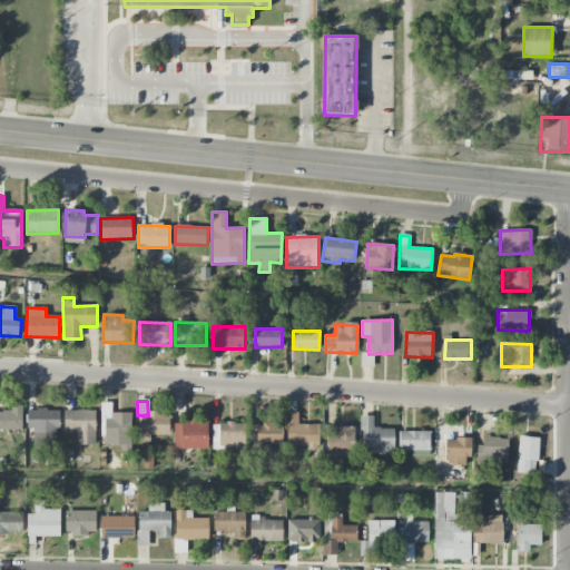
[(102,445),(130,445),(130,413),(111,413),(111,403),(102,403),(102,445)]
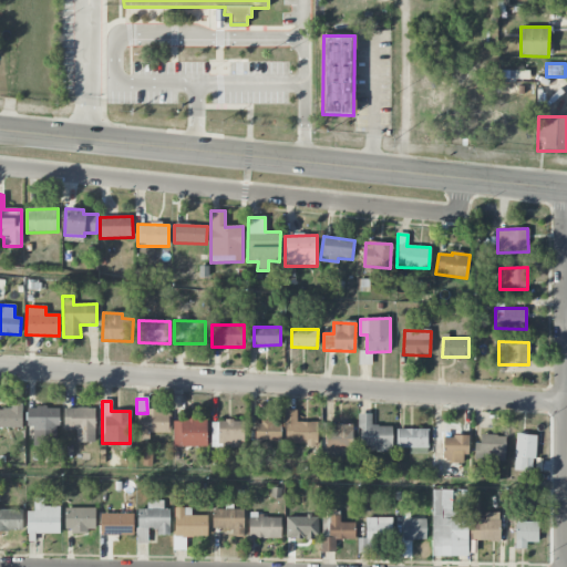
[(0,428),(21,429),(22,405),(11,405),(11,410),(0,410),(0,428)]
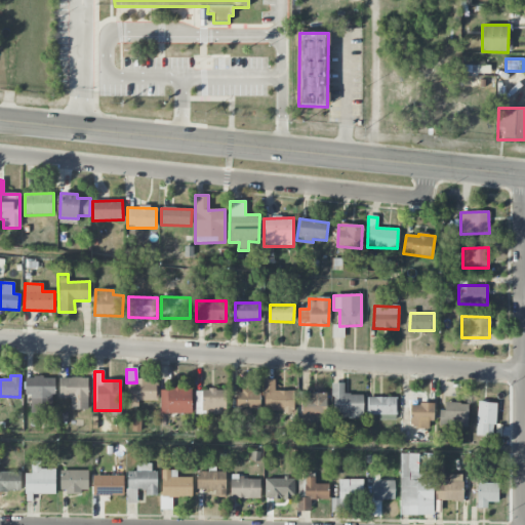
[(30,395),(31,413),(53,413),(52,377),(26,377),(26,395),(30,395)]
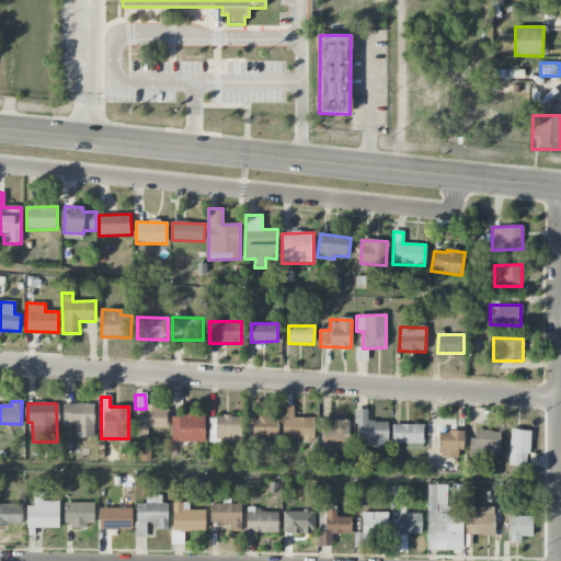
[(93,404),(63,404),(61,425),(76,426),(76,437),(93,438),(93,404)]
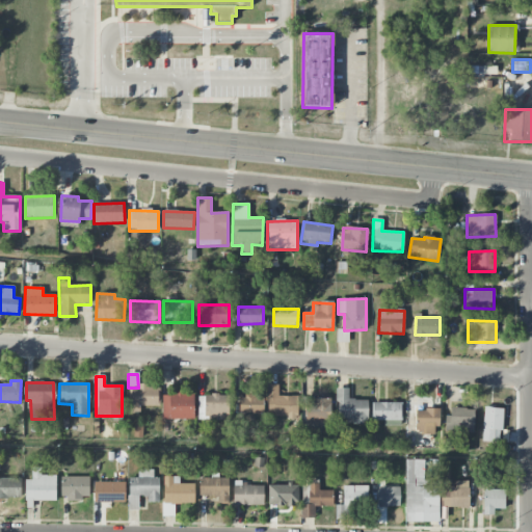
[(297,396),(278,397),(277,384),(267,386),(267,418),(297,417),(297,396)]
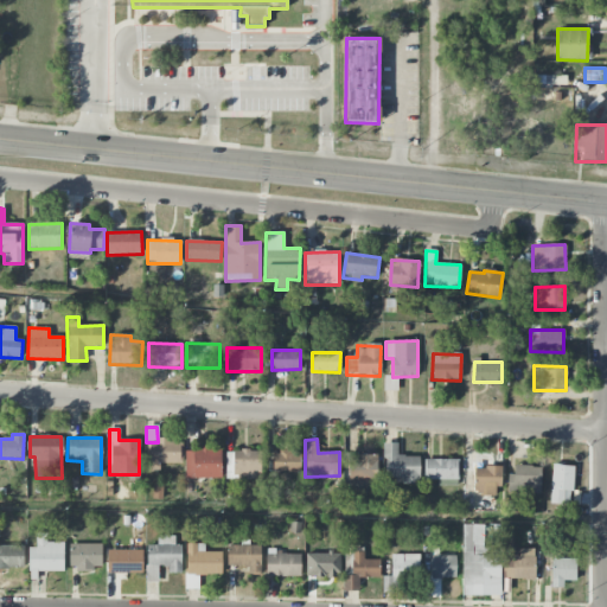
[(159,464),(180,464),(180,442),(170,442),(170,440),(148,440),(148,471),(159,471),(159,464)]
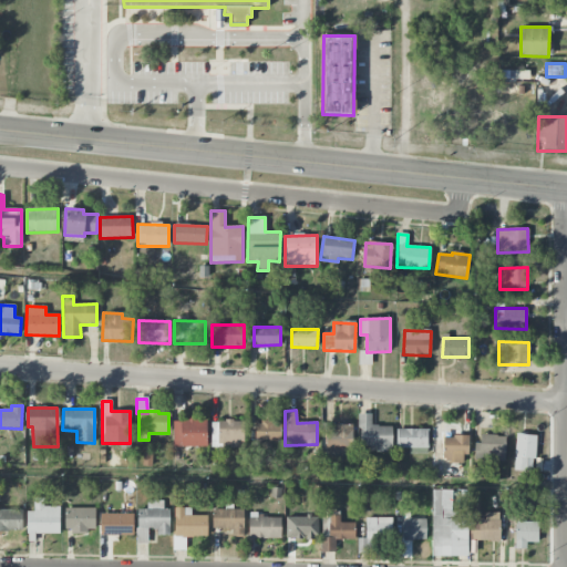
[(371,414),(358,414),(359,445),(369,444),(369,452),(392,452),(392,425),(372,426),(371,414)]
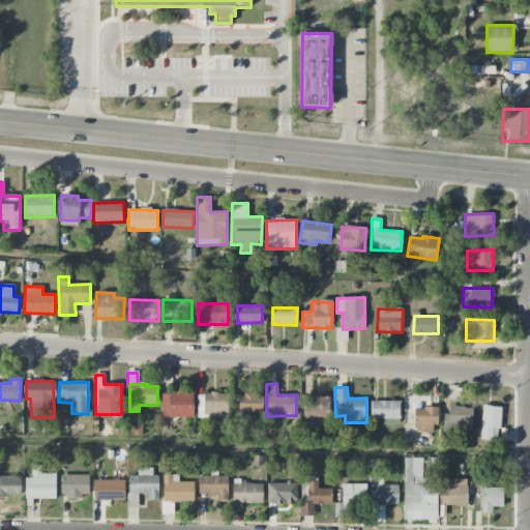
[(160,392),(162,418),(194,417),(193,391),(160,392)]
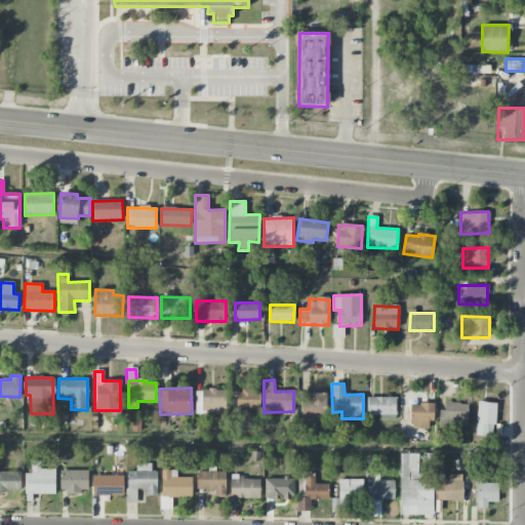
[(196,390),(195,414),(226,414),(226,390),(196,390)]
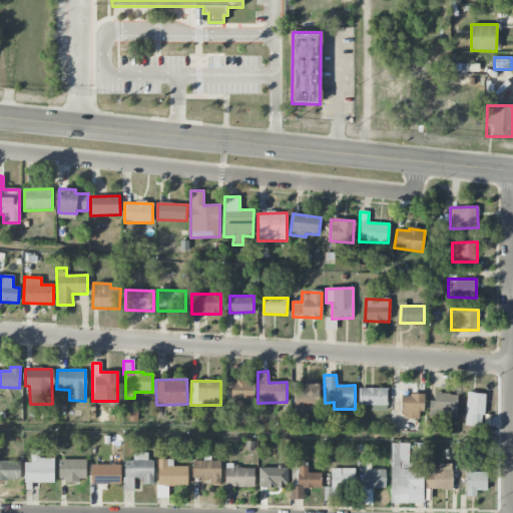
[(253,399),(253,382),(230,381),(230,399),(253,399)]
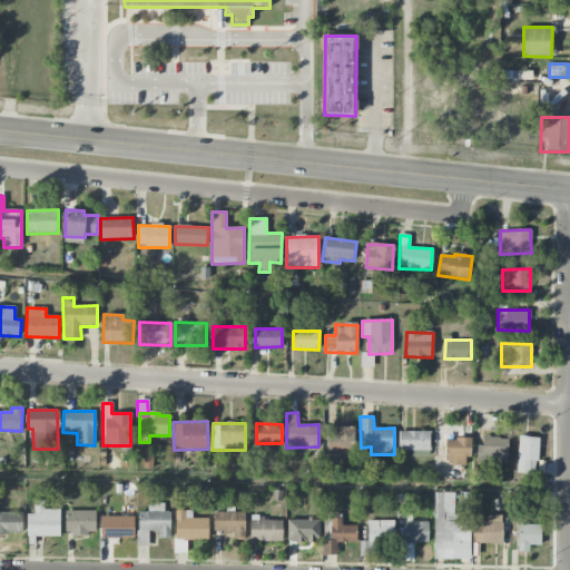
[(354,429),(326,429),(327,461),(354,460),(354,429)]
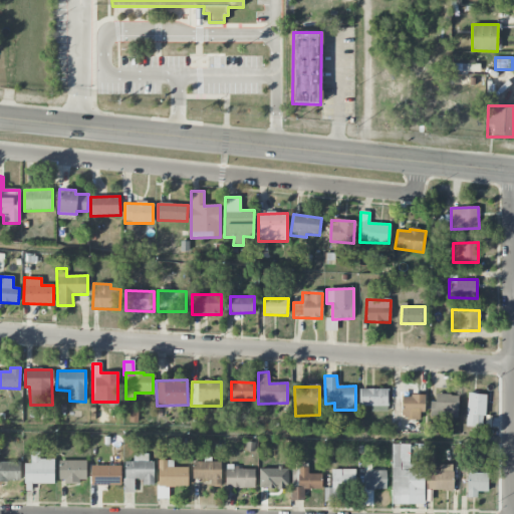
[(388,412),(388,390),(359,389),(359,407),(370,407),(370,412),(388,412)]
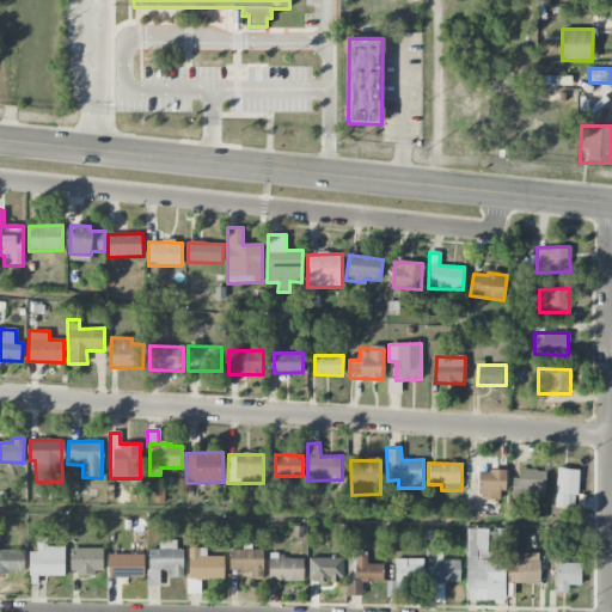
[(568,495),(577,495),(579,470),(556,469),(555,508),(568,508),(568,495)]
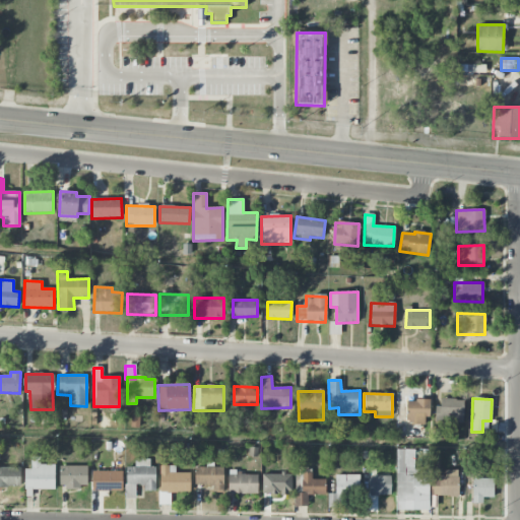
[(435,421),(463,421),(463,400),(440,399),(440,406),(435,406),(435,421)]
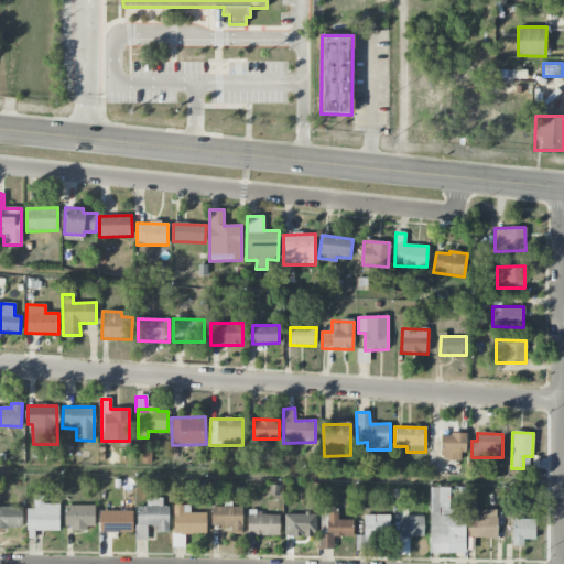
[(465,435),(441,434),(440,459),(464,461),(465,435)]
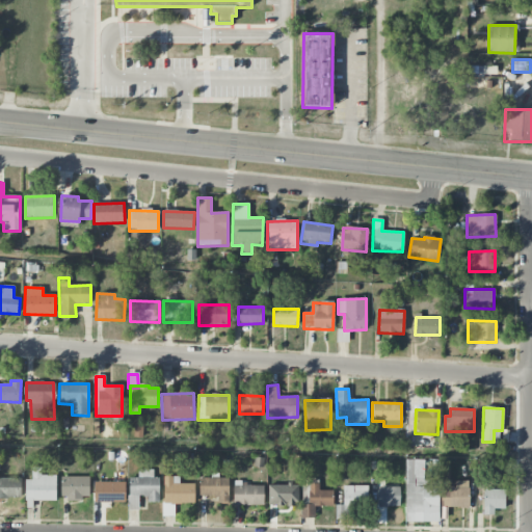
[(405,513),(439,513),(439,483),(423,483),(424,460),(405,460),(405,513)]
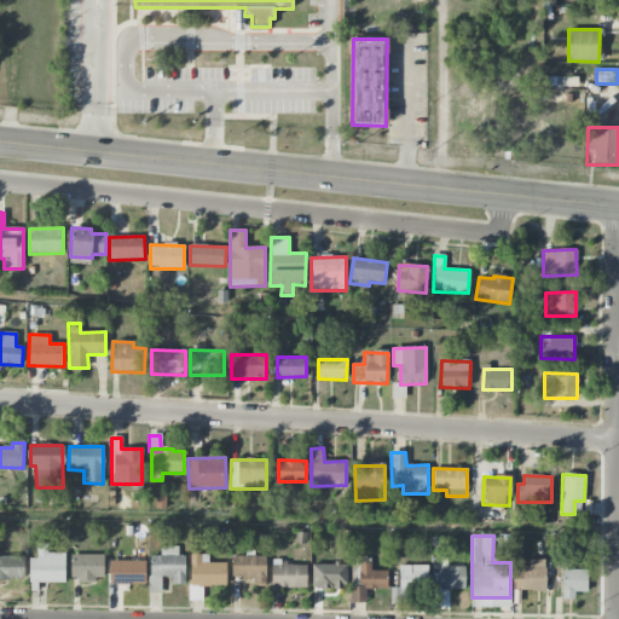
[(65,583),(65,554),(50,554),(50,543),(38,543),(38,559),(30,559),(29,591),(38,591),(38,583),(65,583)]
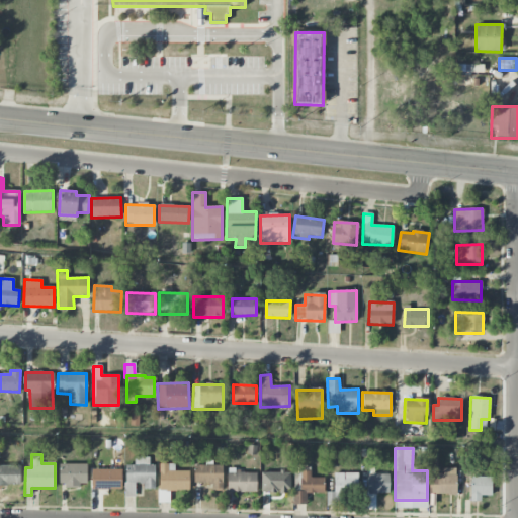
[(155,465),(149,465),(149,458),(135,457),(135,465),(124,465),(124,497),(135,497),(136,484),(143,484),(143,489),(155,489),(155,465)]
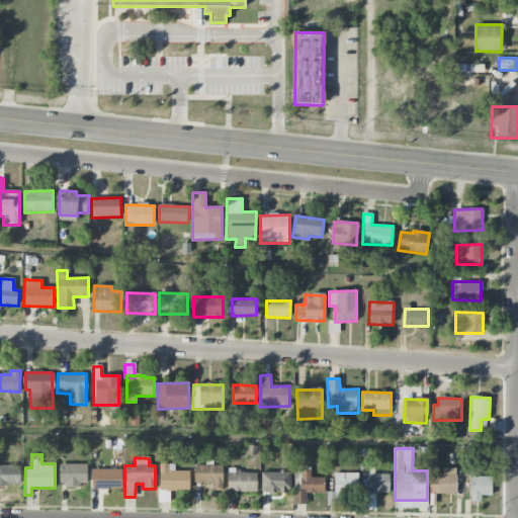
[(439,458),(429,457),(428,494),(456,495),(456,468),(439,468),(439,458)]
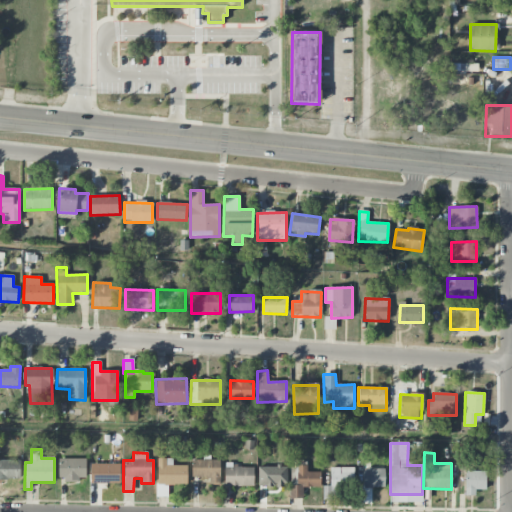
[(58,480),(85,481),(86,459),(59,458),(58,480)]
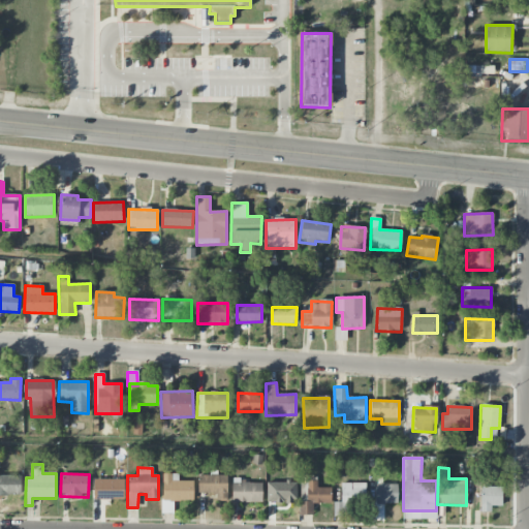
[(193,481),(179,481),(179,474),(162,474),(162,501),(193,501),(193,481)]
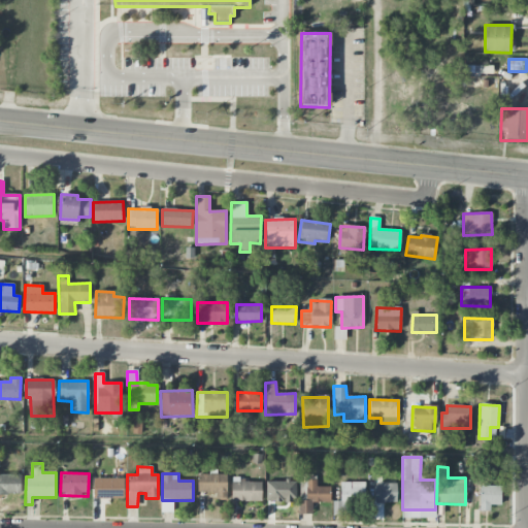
[(198,492),(216,493),(216,498),(226,499),(227,474),(216,474),(198,473),(198,492)]
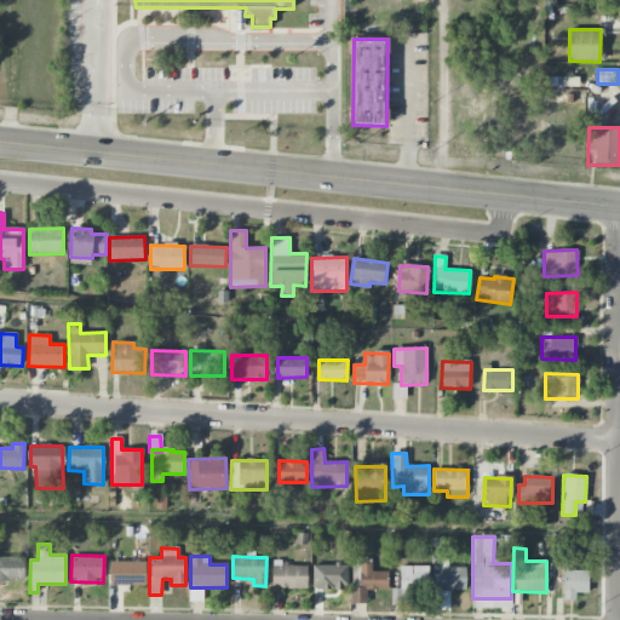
[(0,581),(24,581),(24,557),(0,557),(0,581)]
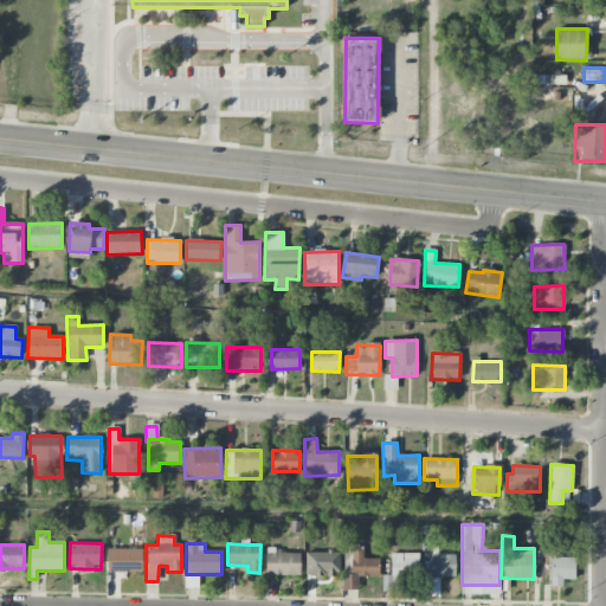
[(300,554),(279,554),(279,548),(265,548),(265,575),(300,575),(300,554)]
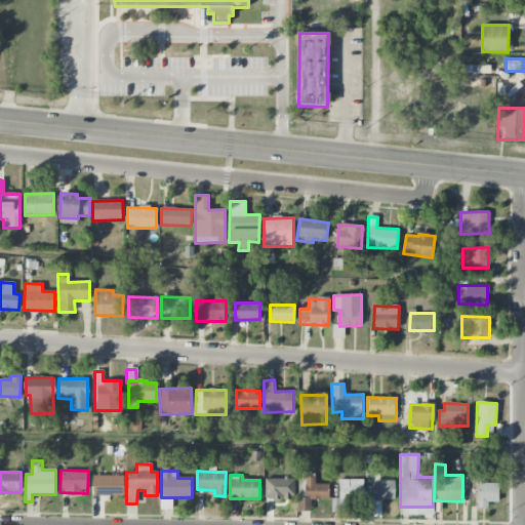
[(94,495),(123,495),(123,476),(94,476),(94,495)]
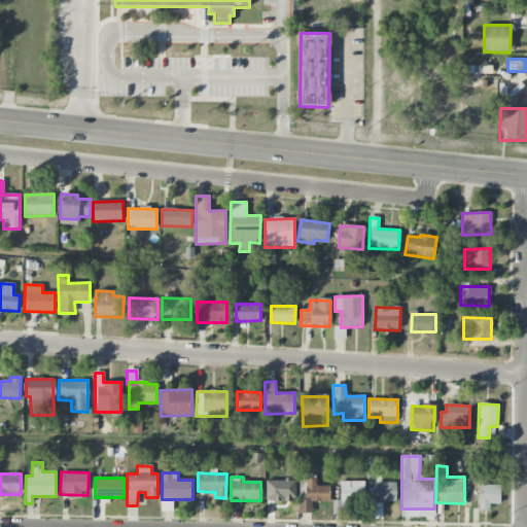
[(329,501),(329,486),(316,486),(315,479),(306,479),(306,500),(297,500),(297,514),(311,513),(311,502),(329,501)]
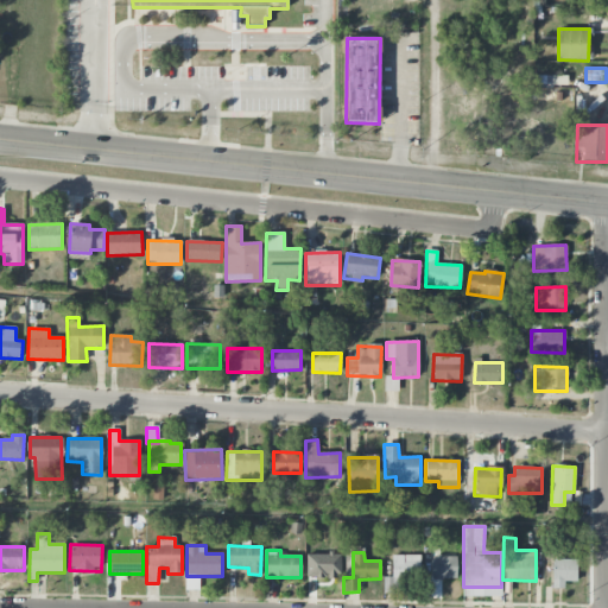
[(419,556),(392,556),(392,577),(420,577),(419,556)]
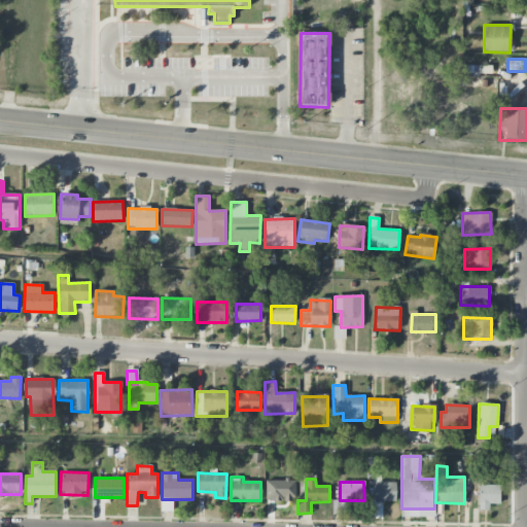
[(396,483),(374,482),(374,502),(395,503),(396,483)]
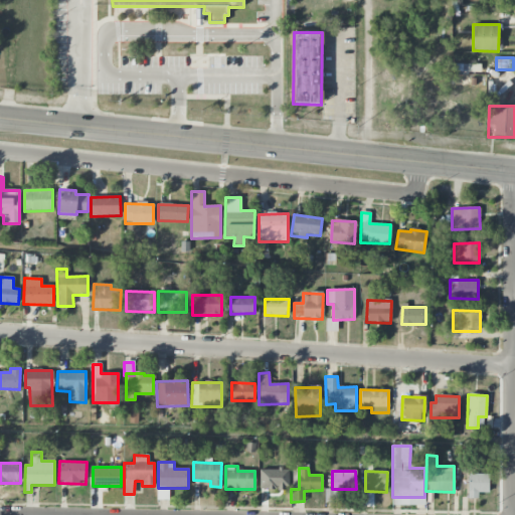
[(489,474),(467,475),(467,499),(478,499),(478,493),(489,493),(489,474)]
